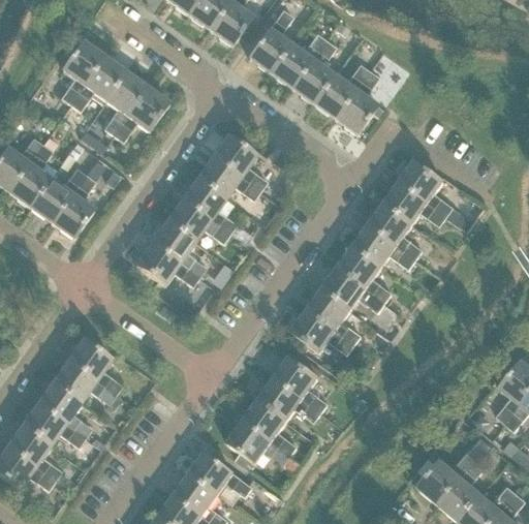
[(188,14),(198,0),(167,0),(188,14)]
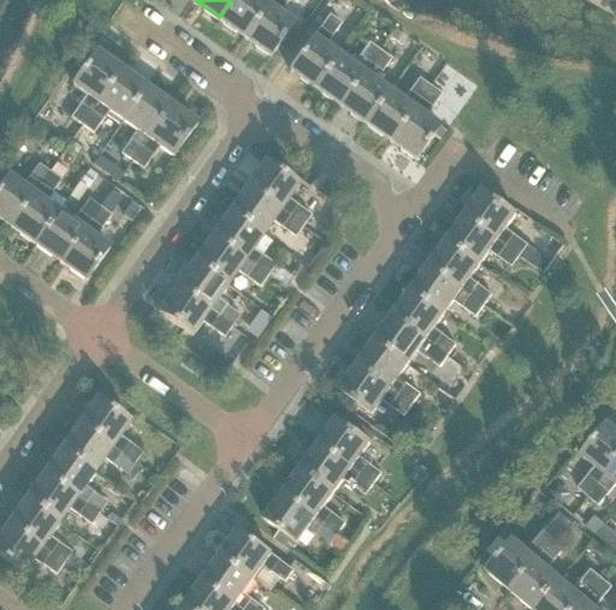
[(244,35),(268,0),(231,0),(219,17),(244,35)]
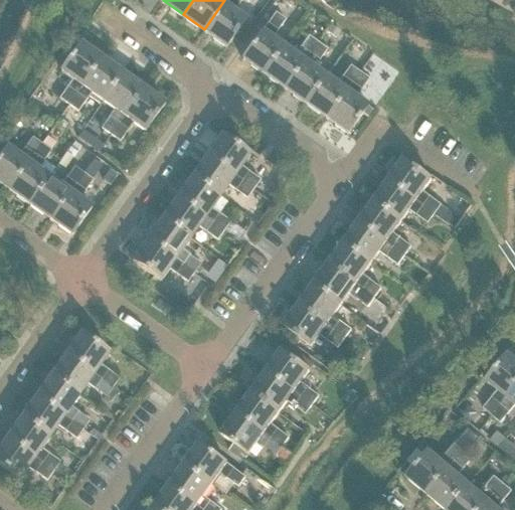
[(224,0),(204,29),(225,44),(245,16),(233,7),(238,0),(224,0)]
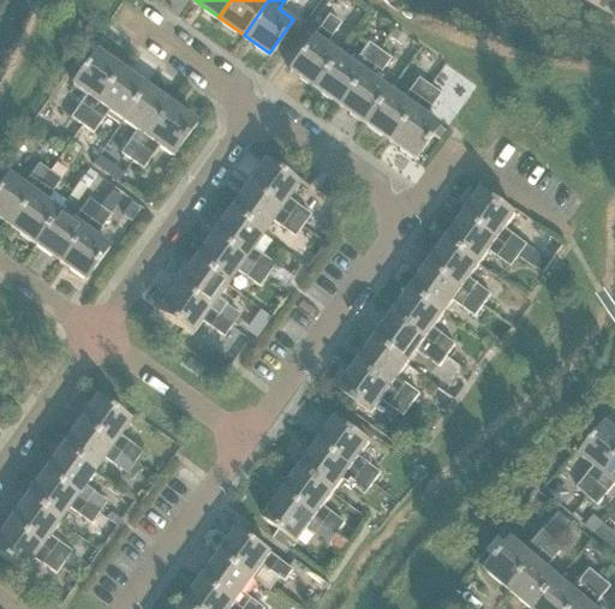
[(314,85),(338,51),(324,41),(340,19),(328,11),(288,66),(314,85)]
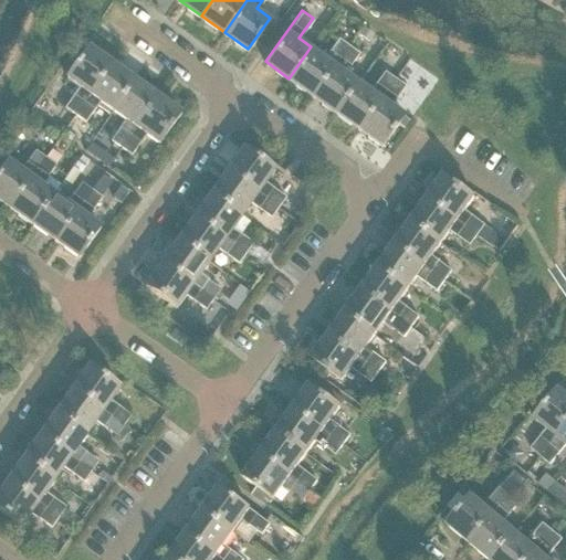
[(312,94),(348,43),(338,35),(324,56),(311,46),(289,78),(312,94)]
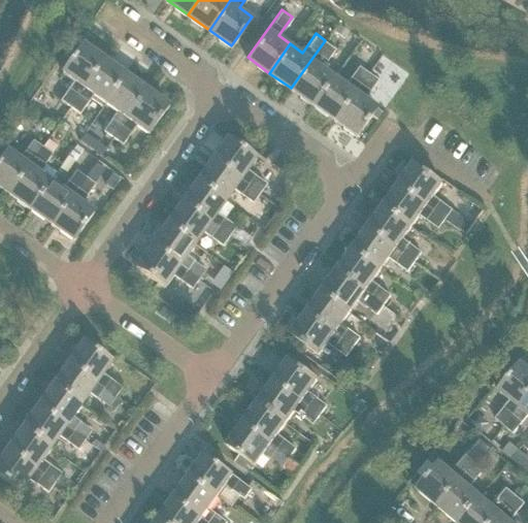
[(70,104),(104,57),(83,40),(62,69),(74,78),(61,97),(70,104)]
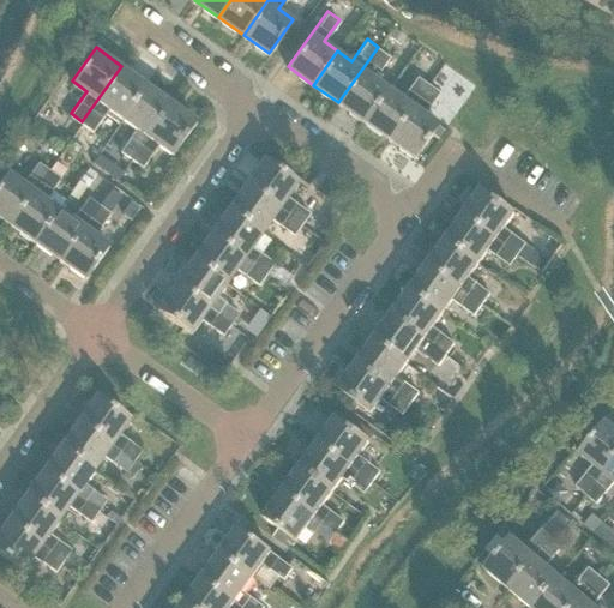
[(363,120),(387,86),(373,77),(389,54),(378,47),(338,102),(363,120)]
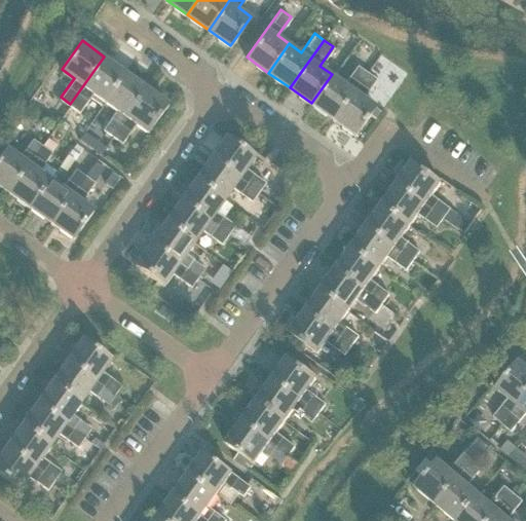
[(105,100),(125,71),(104,57),(70,104),(79,110),(92,91),(105,100)]
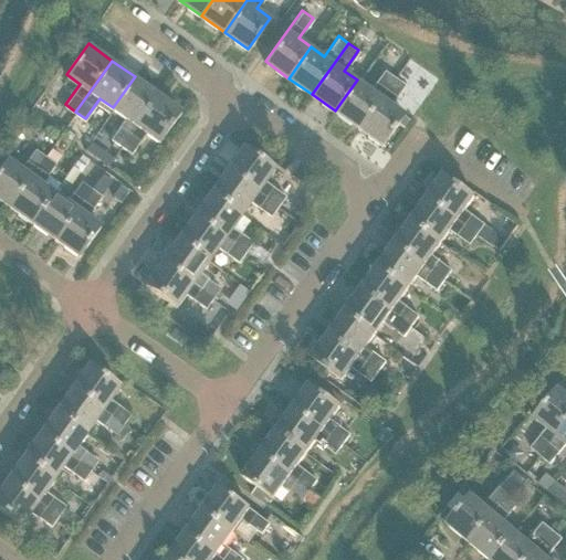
[(358,127),(395,76),(385,69),(370,88),(357,80),(335,111),(358,127)]
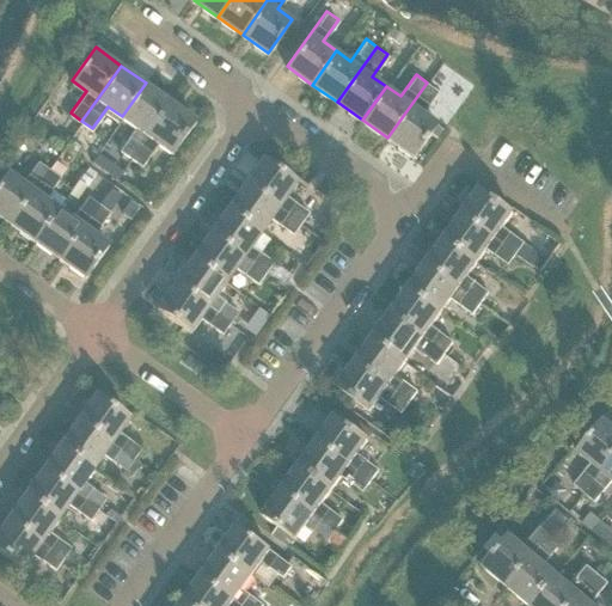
[(130,155),(170,101),(146,83),(122,116),(135,127),(120,148),(130,155)]
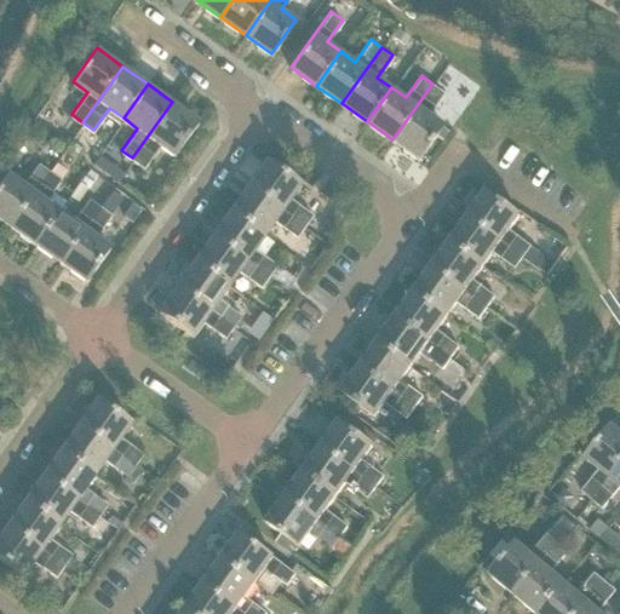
[(432,84),(392,139),(418,158),(442,124),(428,113),(443,91),(432,84)]
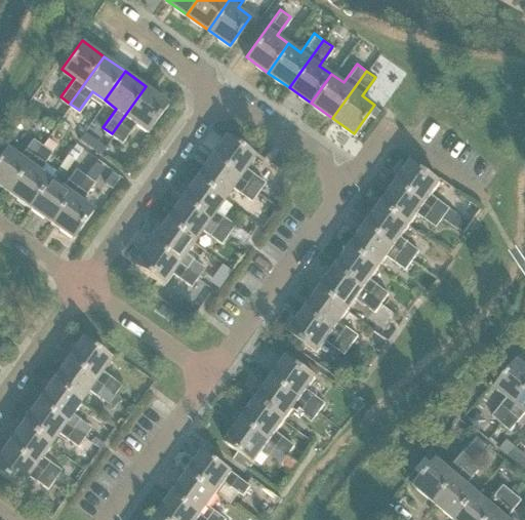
[(146,86),(112,133),(121,141),(134,122),(147,130),(167,102),(146,86)]
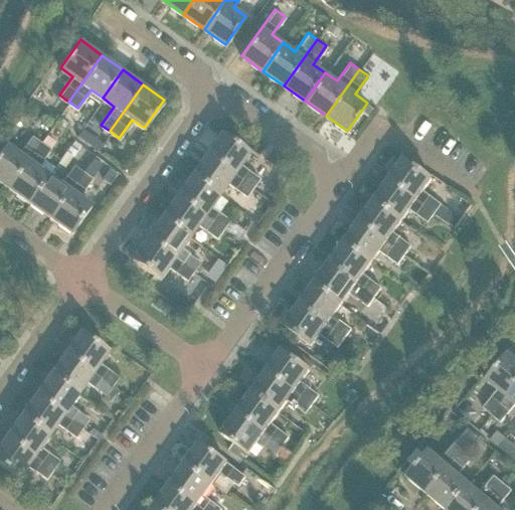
[(206,152),(252,186),(260,176),(241,163),(249,151),(221,131),(206,152)]
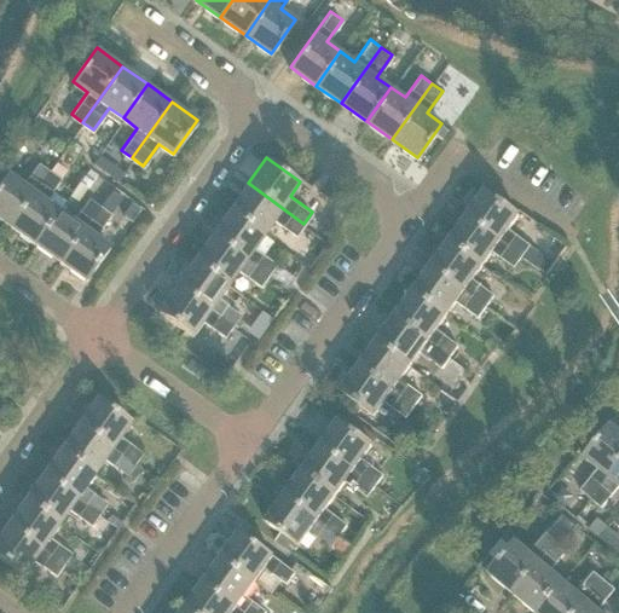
[(0,218),(9,224),(50,168),(39,160),(22,183),(9,172),(0,183),(0,218)]
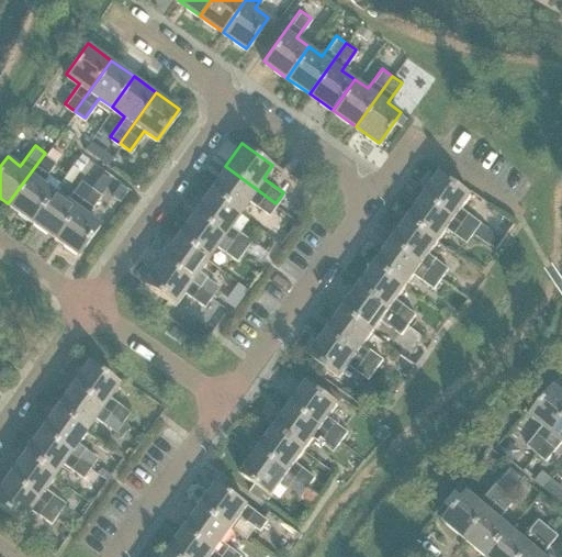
[(54,189),(41,180),(55,159),(45,153),(8,203),(31,220),(54,189)]
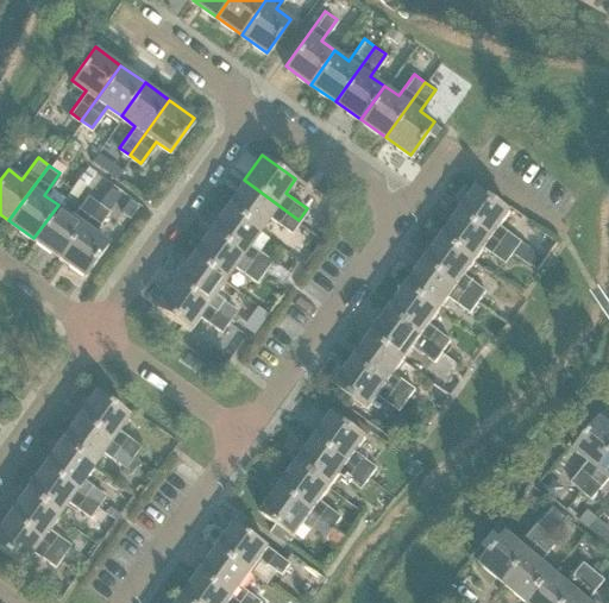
[(292,231),(299,220),(244,180),(226,205),(259,228),(269,215),(292,231)]
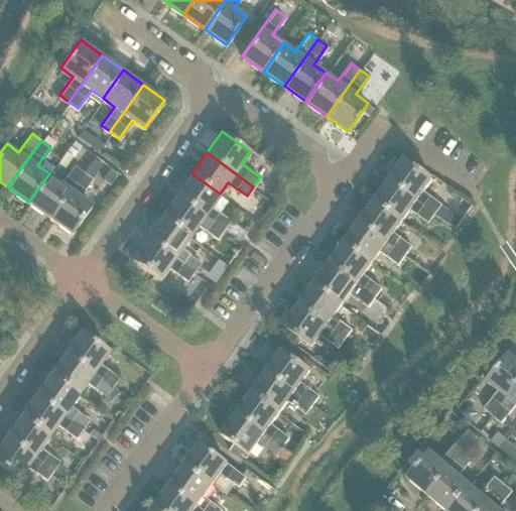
[(389,177),(435,212),(441,202),(423,188),(432,176),(404,156),(389,177)]
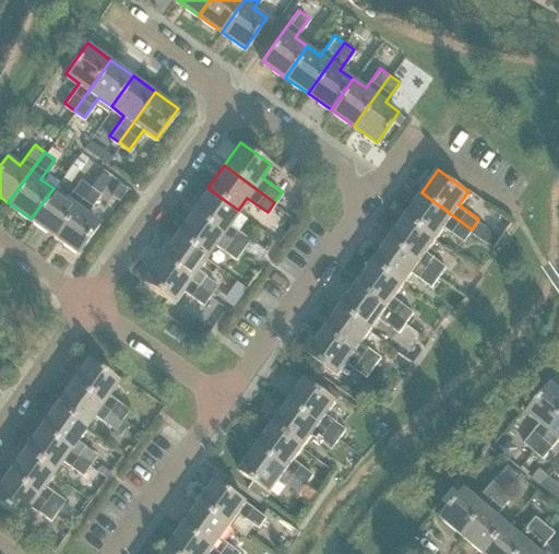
[(54,235),(91,185),(80,177),(66,198),(54,188),(31,219),(54,235)]
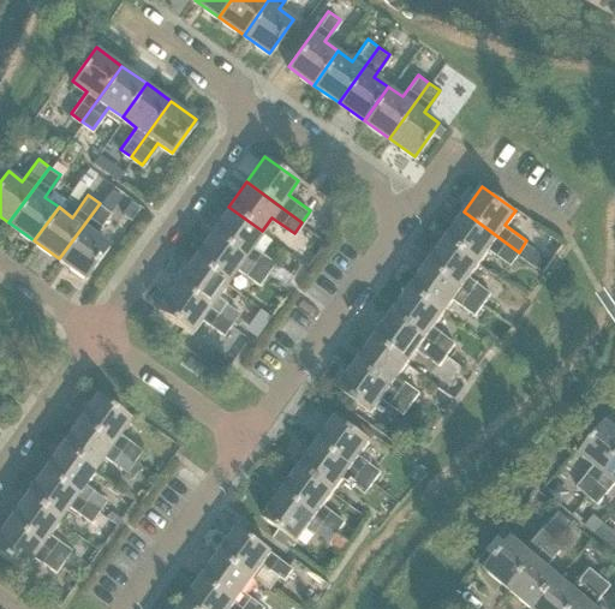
[(100,203),(59,258),(85,276),(109,243),(95,233),(111,210),(100,203)]
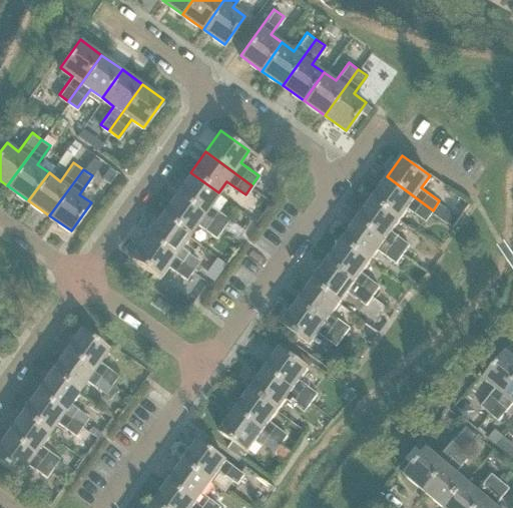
[(210,204),(218,192),(190,172),(175,193),(222,226),(228,217),(210,204)]
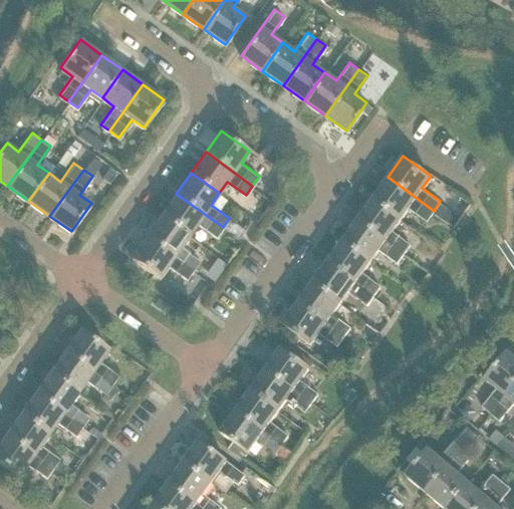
[(427,220),(434,211),(388,177),(372,198),(401,218),(409,207),(427,220)]
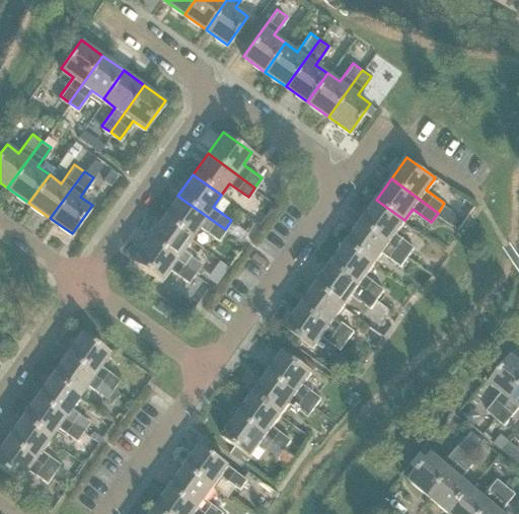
[(218,238),(225,229),(177,196),(163,217),(192,237),(200,225),(218,238)]
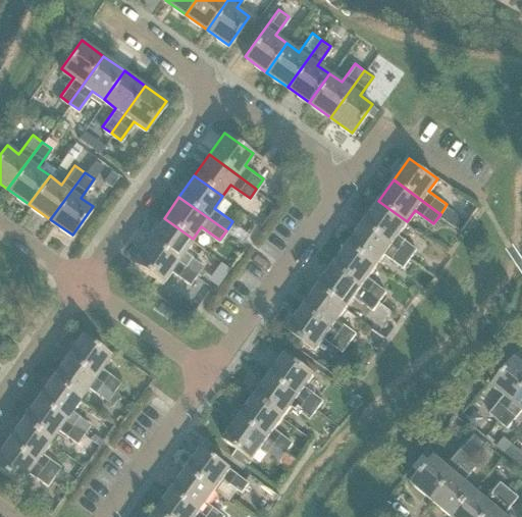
[(398,234),(407,221),(378,201),(363,221),(410,256),(417,247),(398,234)]
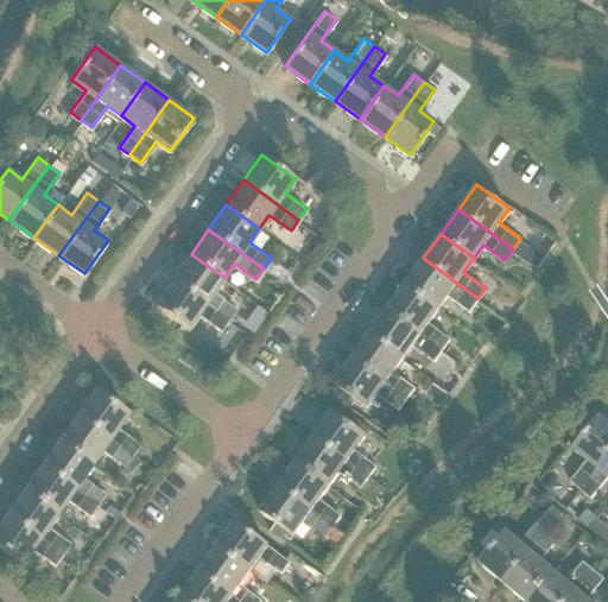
[(214,291),(225,278),(191,254),(173,279),(228,318),(236,306),(214,291)]
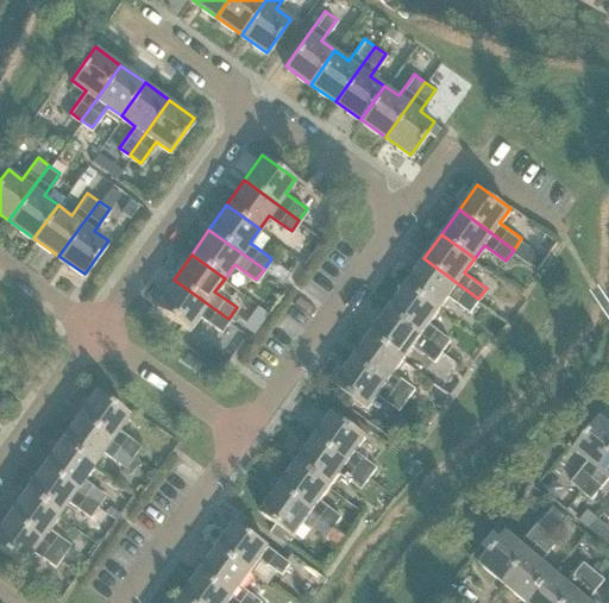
[(470,309),(478,299),(424,258),(406,283),(439,307),(449,294),(470,309)]
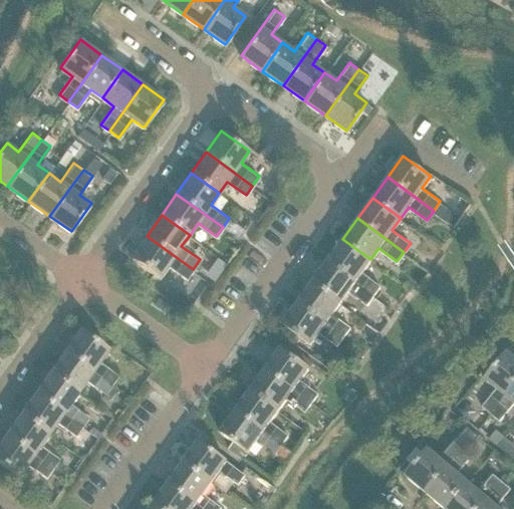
[(187,278),(193,269),(147,236),(132,257),(160,277),(168,265),(187,278)]
